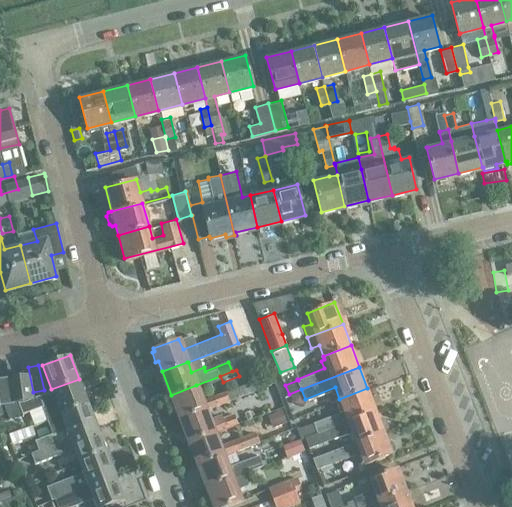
[(8,376),(12,401),(18,400),(19,401),(20,401),(27,399),(23,374),(8,376)]
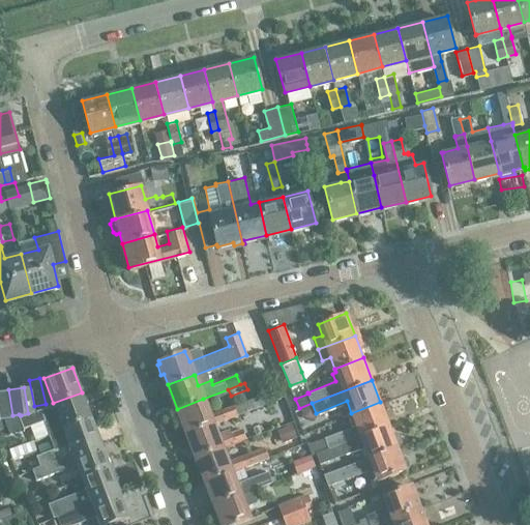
[(0,390),(0,416),(12,415),(8,389),(0,390)]
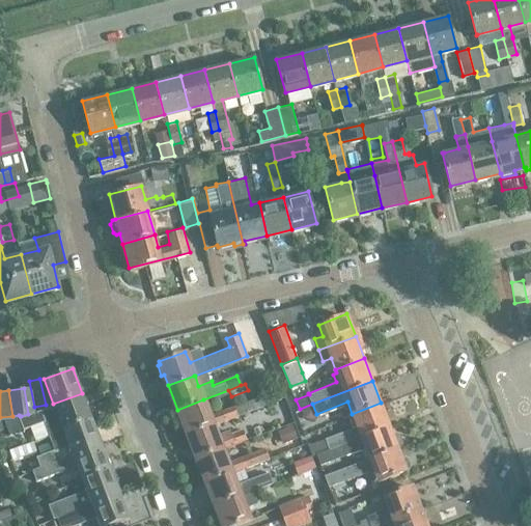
[(203,399),(177,410),(187,433),(213,422),(273,400),(269,391),(208,413),(203,399)]
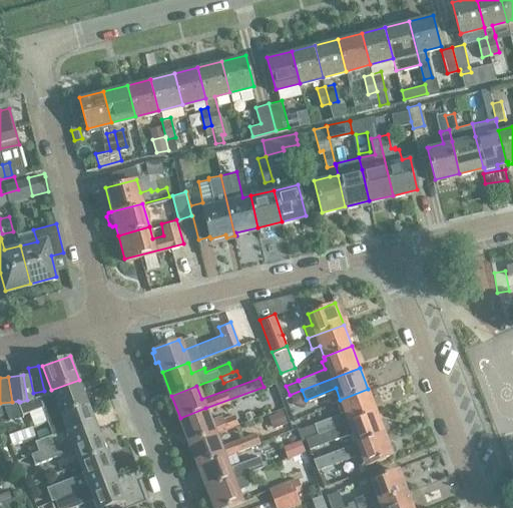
[(60,414),(88,403),(79,380),(51,390),(60,414)]
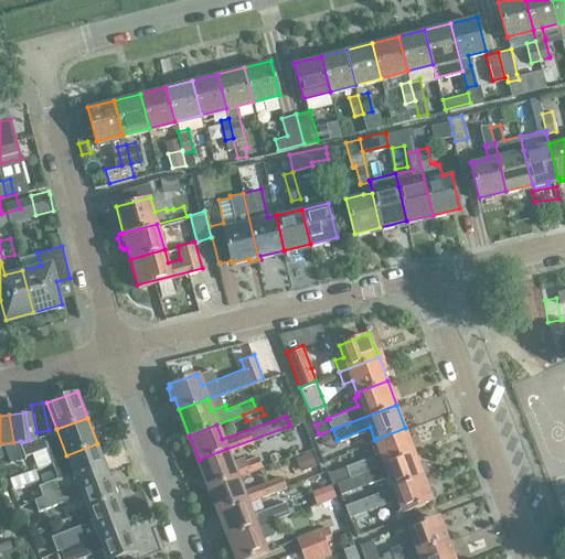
[(405,428),(374,440),(375,443),(372,444),(375,453),(345,464),(350,475),(414,451),(405,428)]
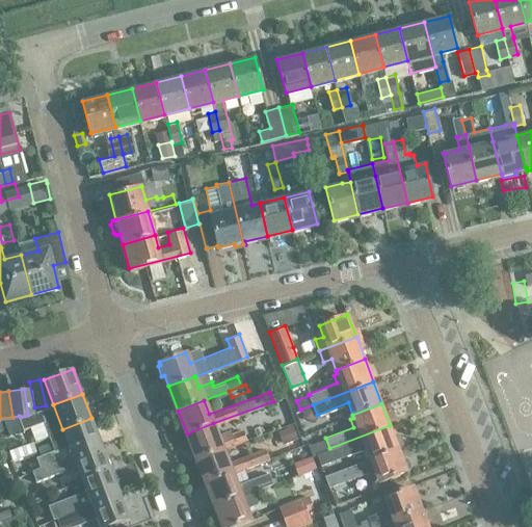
[(21,417),(20,417),(23,428),(45,420),(41,410),(28,415),(21,417)]
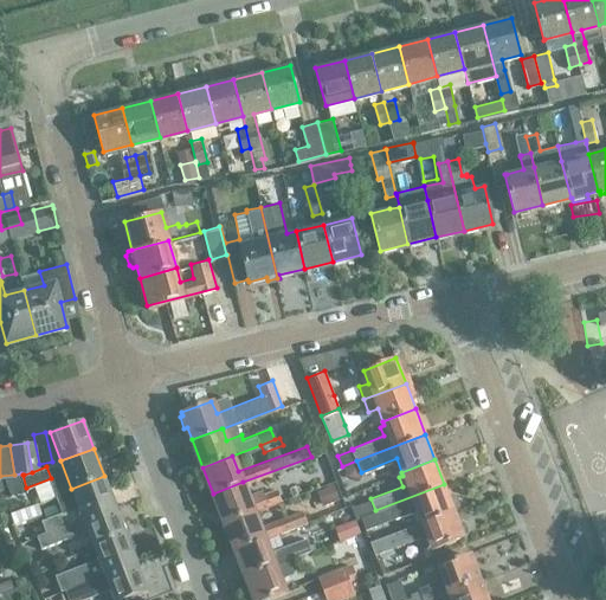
[(104,476),(71,489),(72,490),(57,496),(63,510),(40,518),(45,531),(115,504),(104,476)]
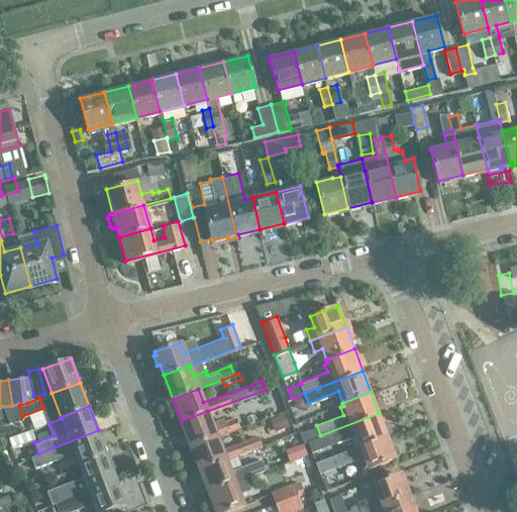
[(207,411),(182,421),(191,444),(216,434),(216,435),(240,427),(236,415),(225,419),(224,416),(211,421),(207,411)]
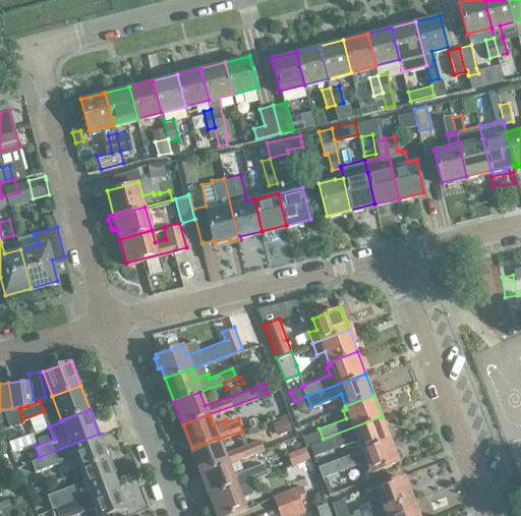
[(287,415),(273,420),(277,433),(292,426),(287,415)]
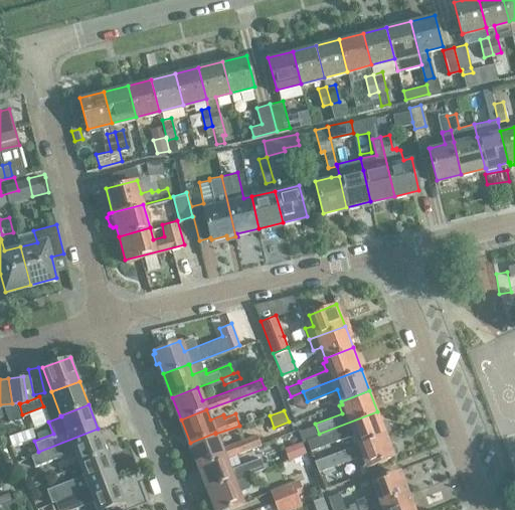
[(358,445),(385,434),(385,432),(388,431),(389,428),(386,420),(383,419),(380,420),(377,411),(319,434),(307,439),(311,449),(353,433),(358,445)]
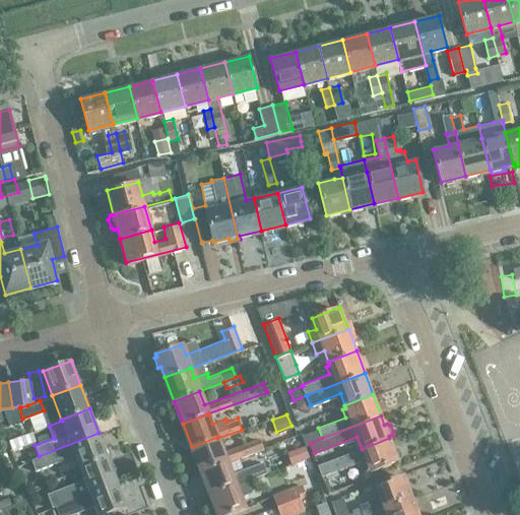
[(9,425),(14,438),(27,433),(23,420),(9,425)]
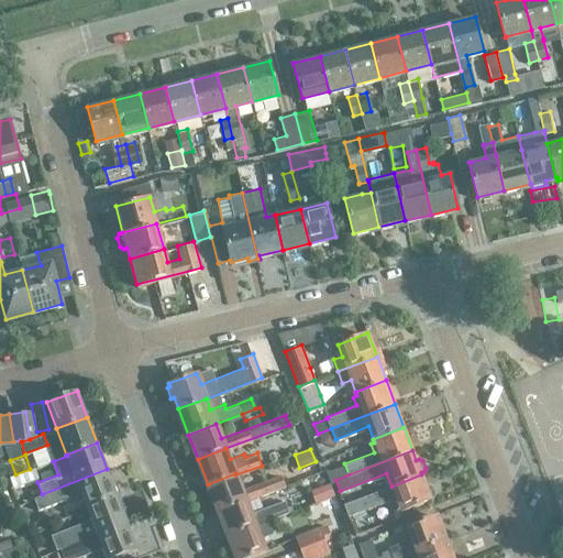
[(235,473),(208,484),(218,510),(245,499),(301,479),(297,468),(241,488),(235,474),(235,473)]
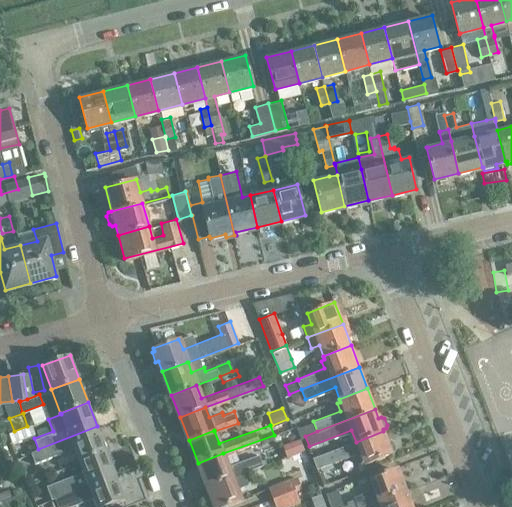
[(30,434),(27,426),(8,433),(11,441),(30,434)]
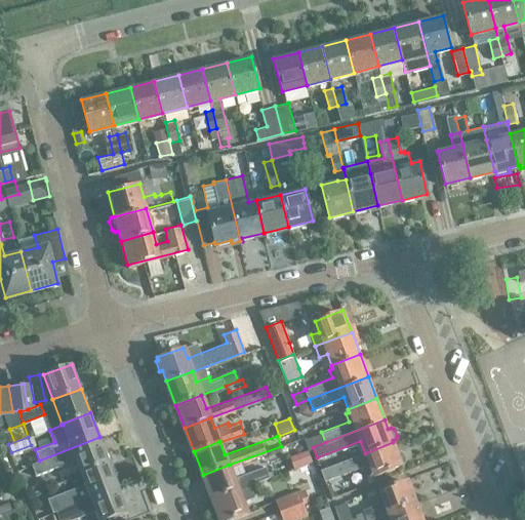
[(81,473),(109,462),(99,437),(39,461),(32,463),(36,473),(75,458),(81,473)]
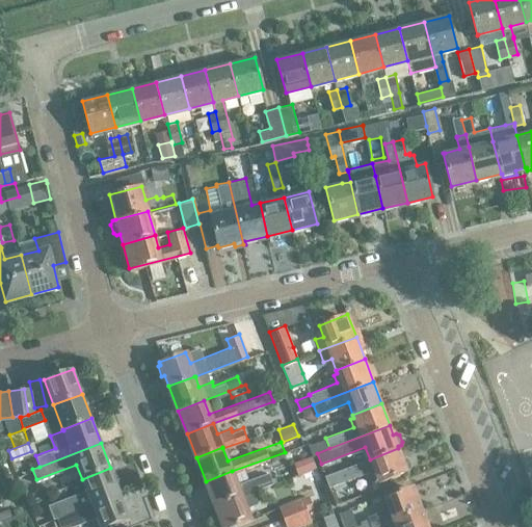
[(398,448),(370,459),(325,475),(329,485),(370,471),(373,479),(376,478),(378,481),(406,470),(406,469),(409,468),(410,465),(408,457),(405,455),(401,456),(398,448)]
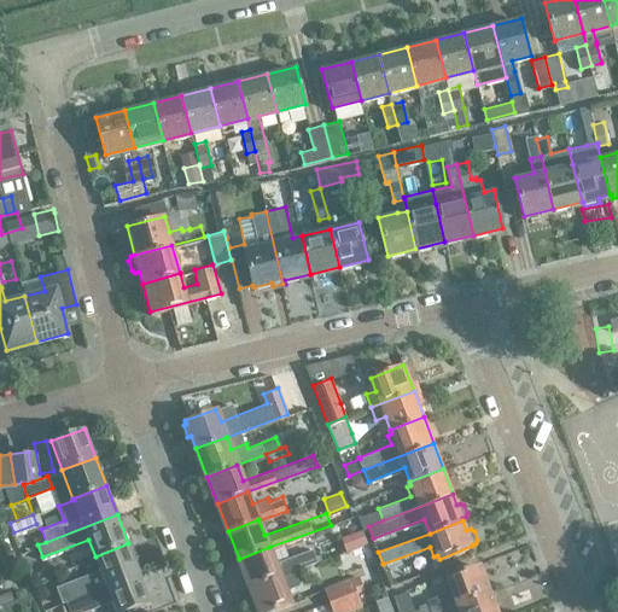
[(128,543),(95,557),(99,567),(54,584),(60,601),(66,599),(66,600),(139,572),(128,543)]
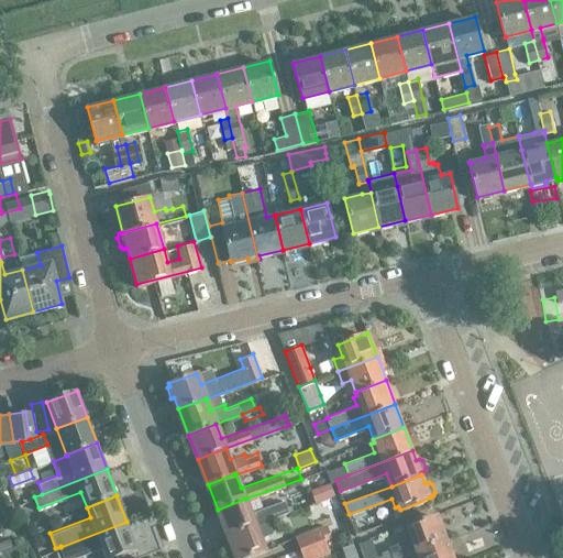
[(245,499),(218,510),(227,534),(267,518),(289,511),(284,499),(250,512),(245,499)]
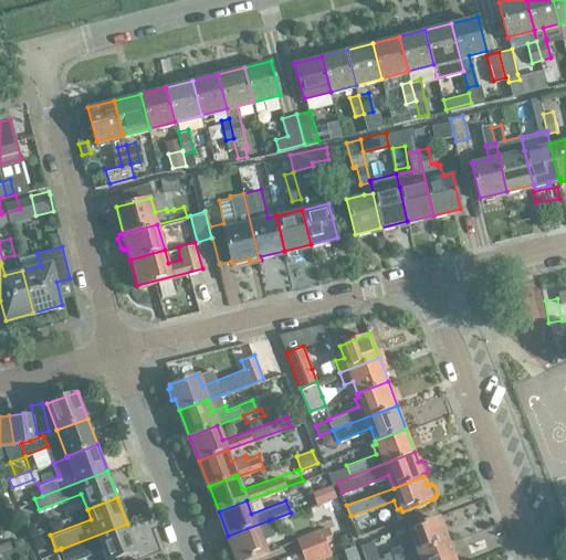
[(397,559),(418,552),(448,540),(439,516),(408,528),(410,532),(407,534),(409,540),(390,548),(391,549),(384,552),(384,555),(370,559),(397,559)]
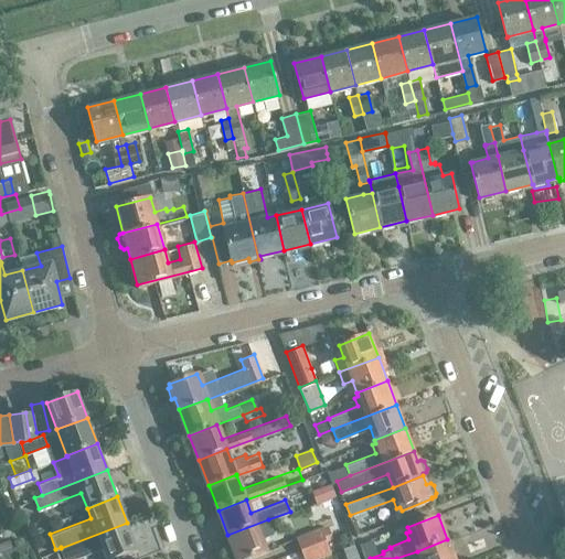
[(268,519),(227,535),(233,547),(230,548),(234,558),(236,558),(242,558),(265,550),(260,538),(274,533),(268,519)]
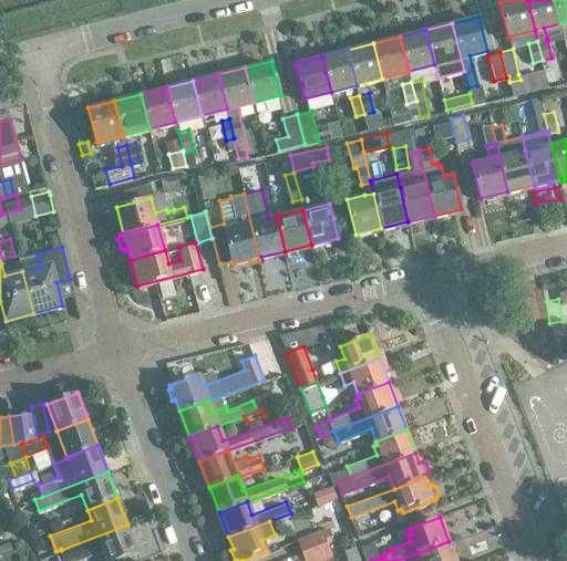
[(110,560),(137,550),(127,525),(61,550),(64,560),(70,560),(102,549),(106,560),(110,560)]
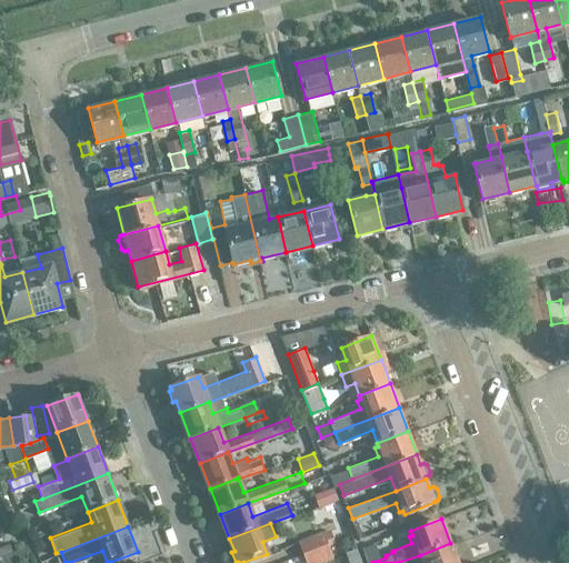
[(303,552),(326,543),(335,540),(330,528),(298,540),(303,552)]
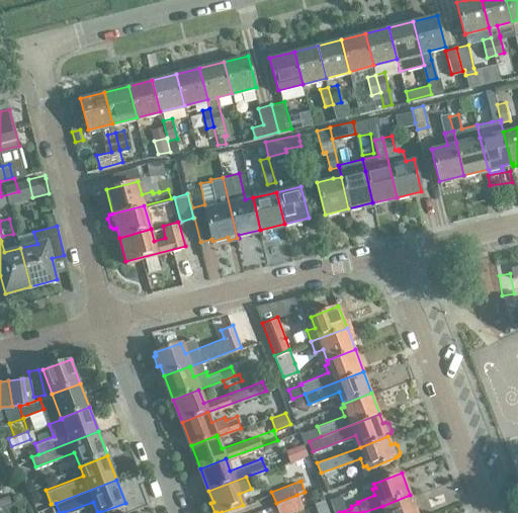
[(0,507),(25,496),(24,495),(8,502),(5,495),(0,497),(0,507)]
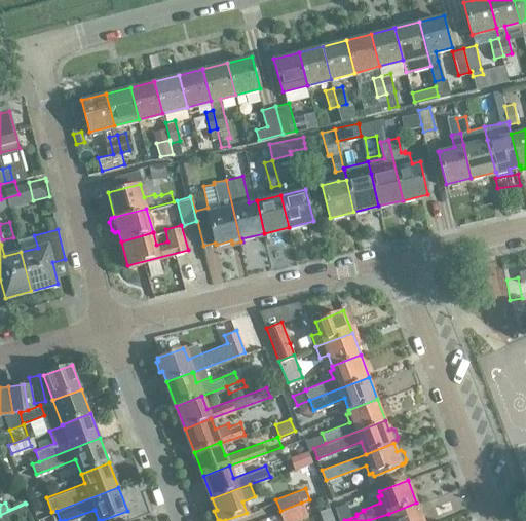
[(301,503),(280,511),(284,520),(289,520),(306,515),(301,503)]
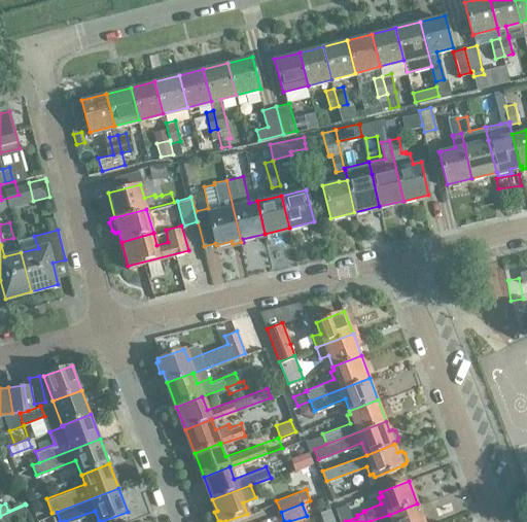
[(391,521),(424,521),(417,503),(389,515),(391,521)]
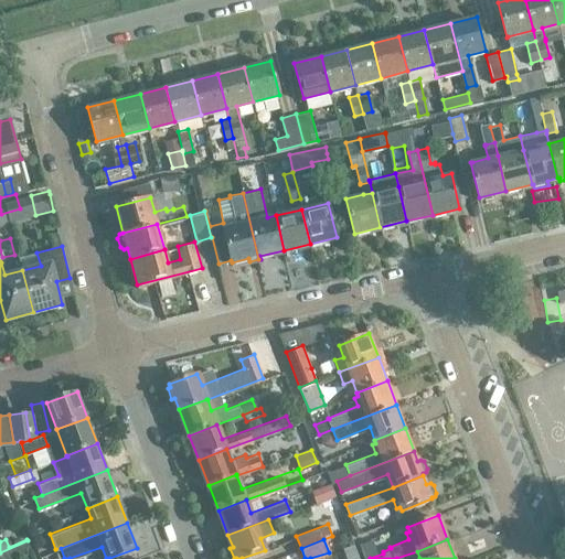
[(28,540),(0,552),(0,558),(4,558),(31,548),(28,540)]
